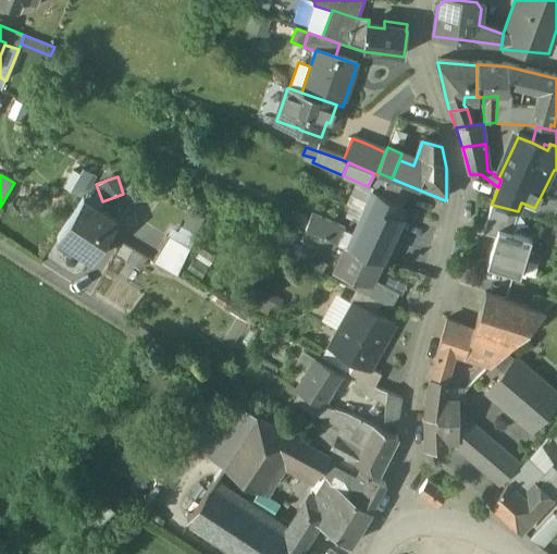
[(372,177),(368,186),(371,189),(376,180),(372,177)]
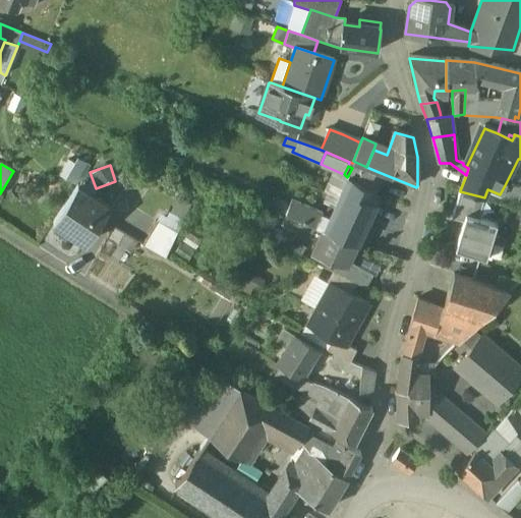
[(366,167),(364,166),(361,171),(356,182),(377,191),(384,174),(366,167)]
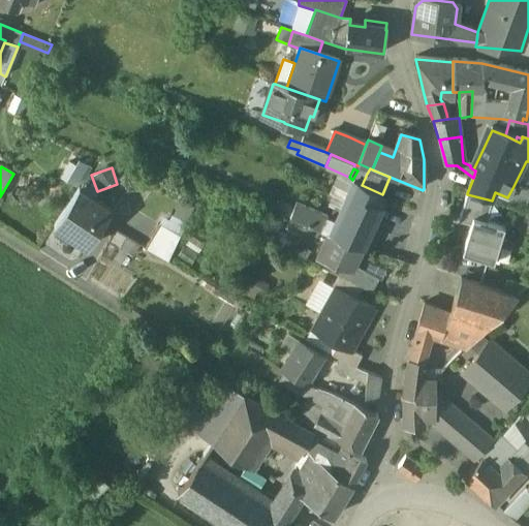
[(364,174),(358,171),(352,180),(362,185),(367,174),(365,173),(364,174)]
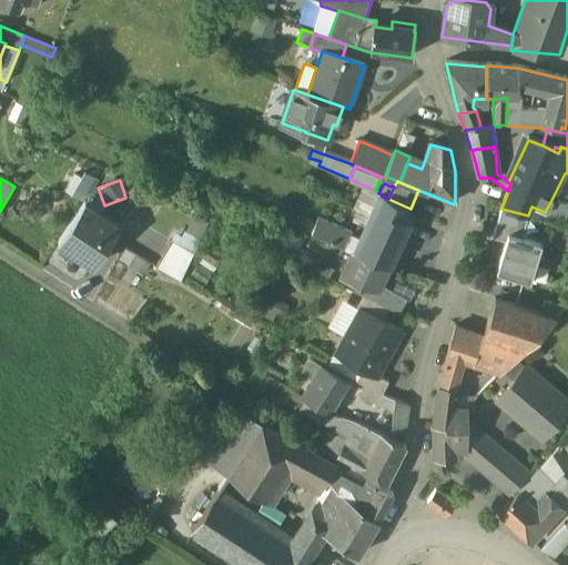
[(372,189),(361,212),(368,215),(378,193),(375,190),(372,189)]
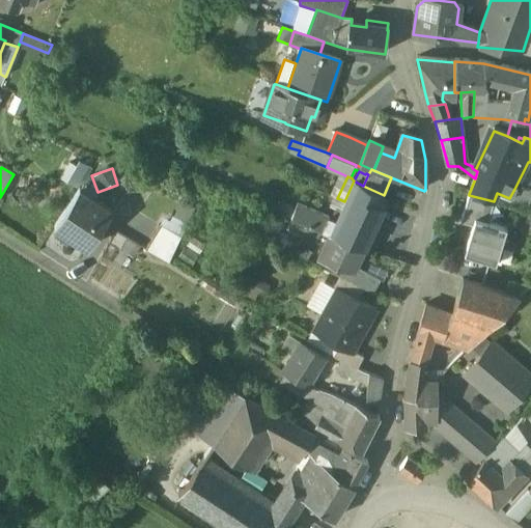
[(363,186),(354,181),(344,201),(340,212),(331,233),(362,249),(363,250),(363,249),(364,249),(369,238),(378,219),(379,219),(384,209),(379,206),(384,195),(363,186)]
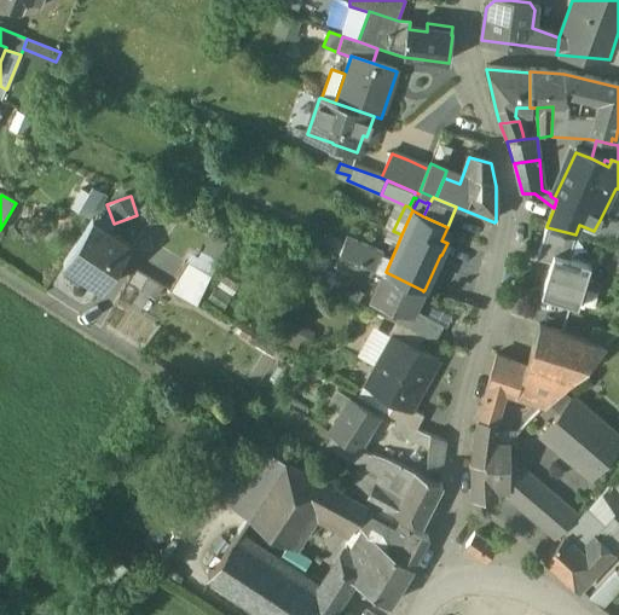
[(618,227),(600,220),(594,231),(615,238),(618,227)]
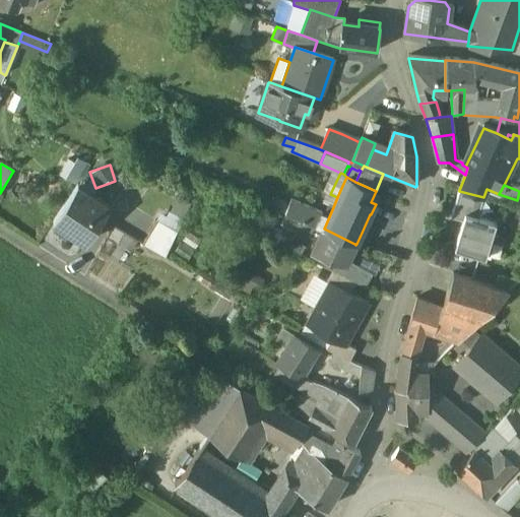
[(110,207),(77,186),(52,224),(84,246),(110,207)]
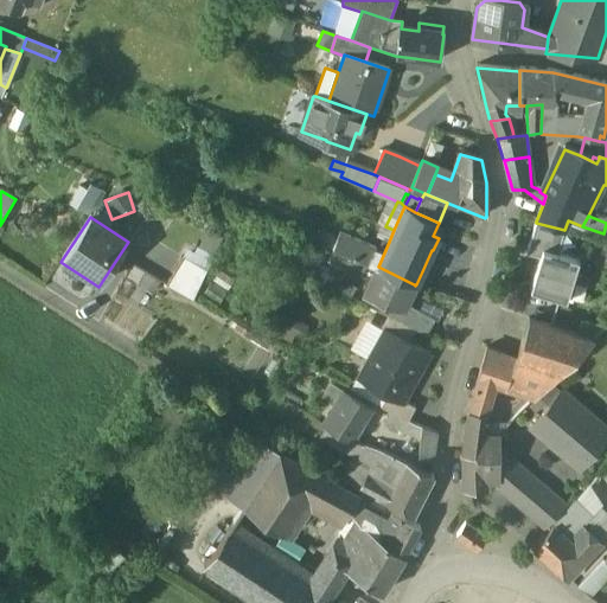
[(564,231),(536,223),(526,256),(540,260),(542,251),(557,256),(564,231)]
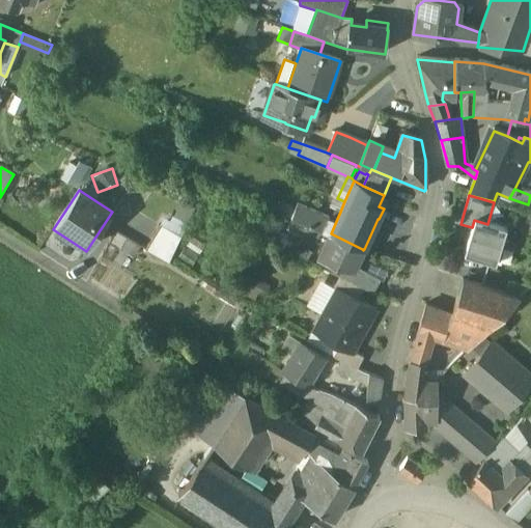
[(295,211),(278,203),(275,212),(291,219),(295,211)]
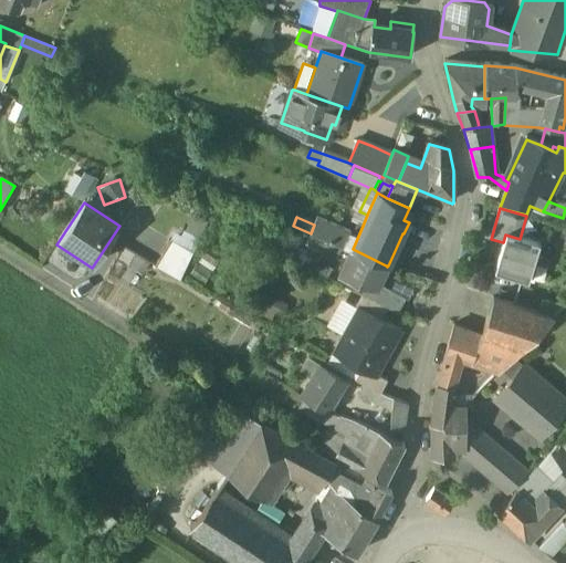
[(353,235),(316,219),(314,225),(311,233),(350,250),(352,250),(353,249),(363,226),(357,223),(353,235)]
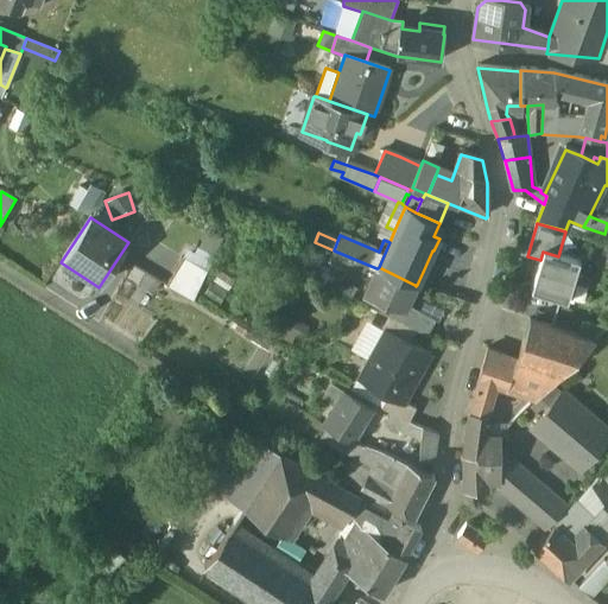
[(198,259),(187,252),(182,260),(194,267),(198,259)]
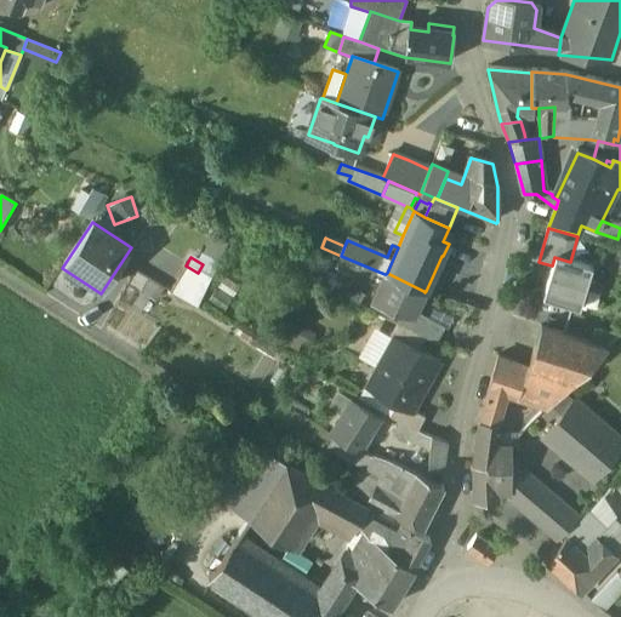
[(570,262),(554,257),(552,266),(542,300),(579,310),(592,269),(570,262)]
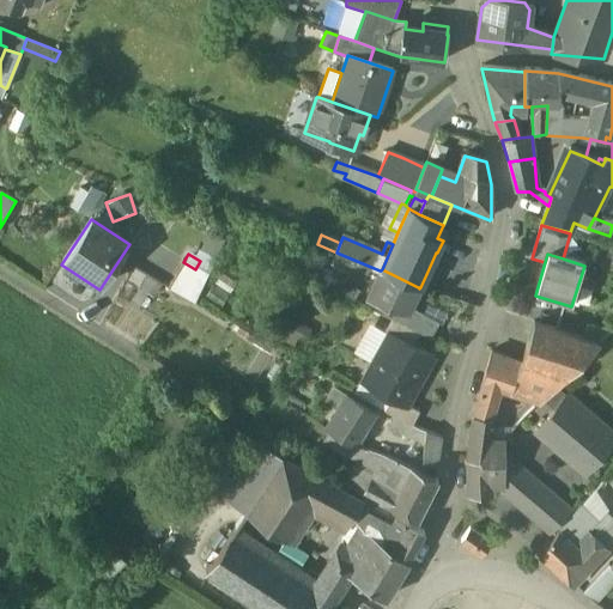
[(195,269),(183,262),(167,288),(194,304),(207,276),(195,269)]
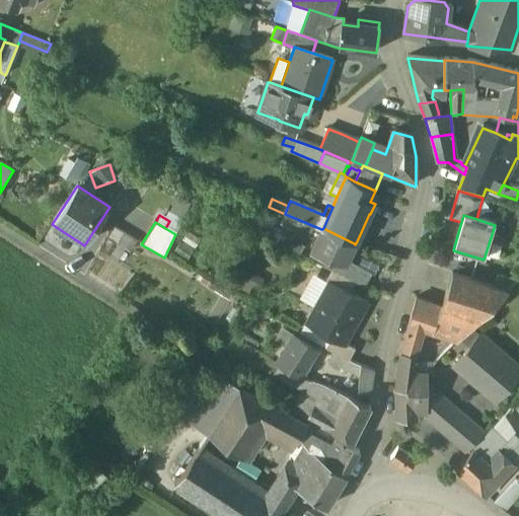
[(124,233),(113,226),(105,238),(107,239),(117,245),(124,233)]
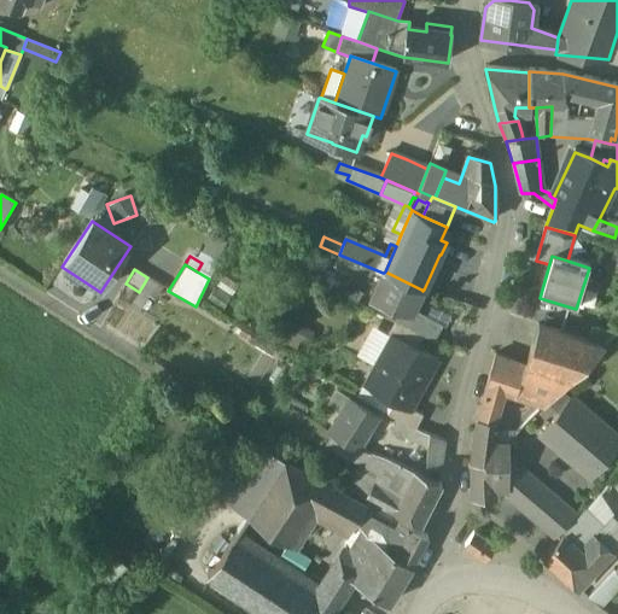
[(421,290),(385,272),(384,273),(383,273),(369,300),(401,311),(409,315),(410,313),(421,290)]
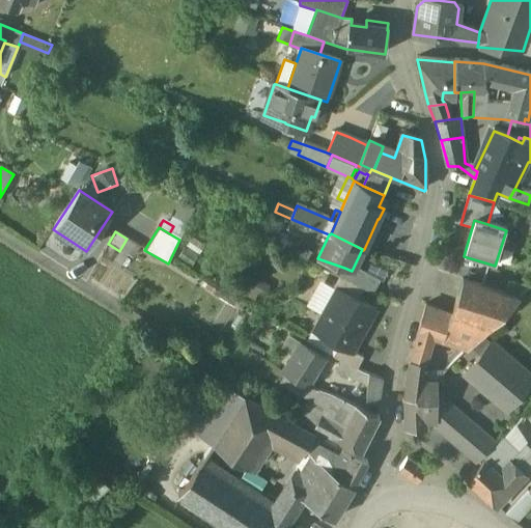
[(141,247),(127,239),(119,251),(128,255),(133,259),(141,247)]
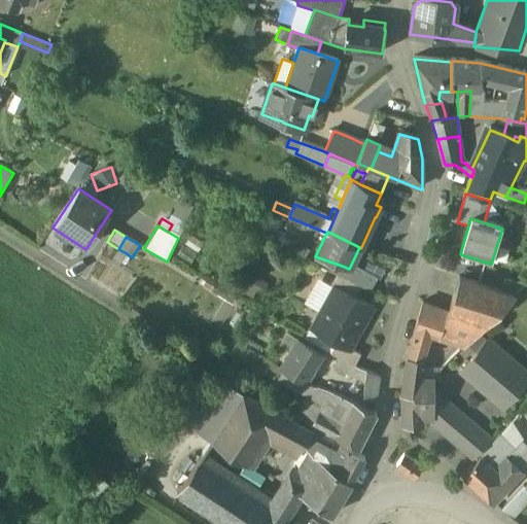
[(118,249),(109,243),(100,258),(108,263),(117,269),(127,253),(118,249)]
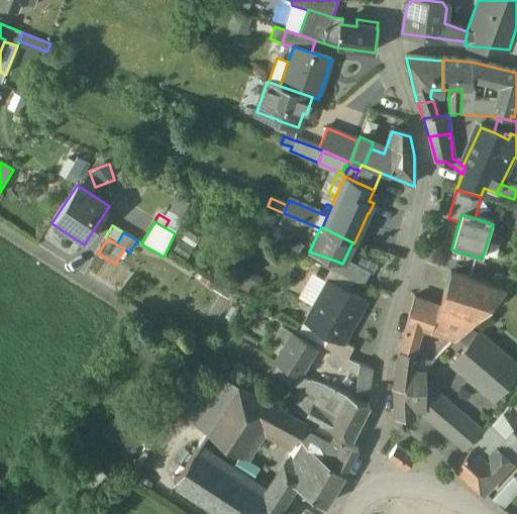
[(370,275),(343,262),(342,264),(335,261),(331,270),(353,282),(363,287),(370,275)]
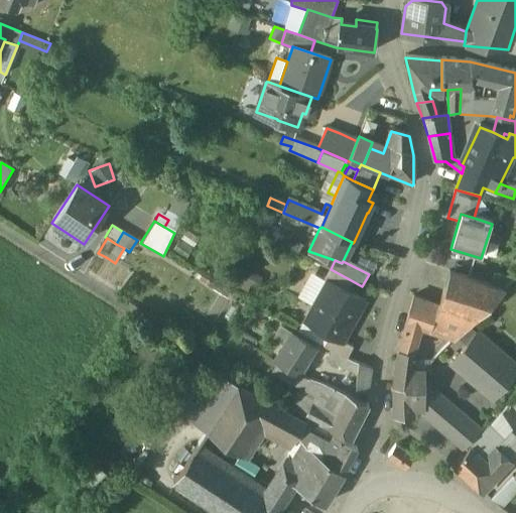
[(331,269),(330,269),(324,281),(327,283),(328,282),(347,292),(353,281),(331,269)]
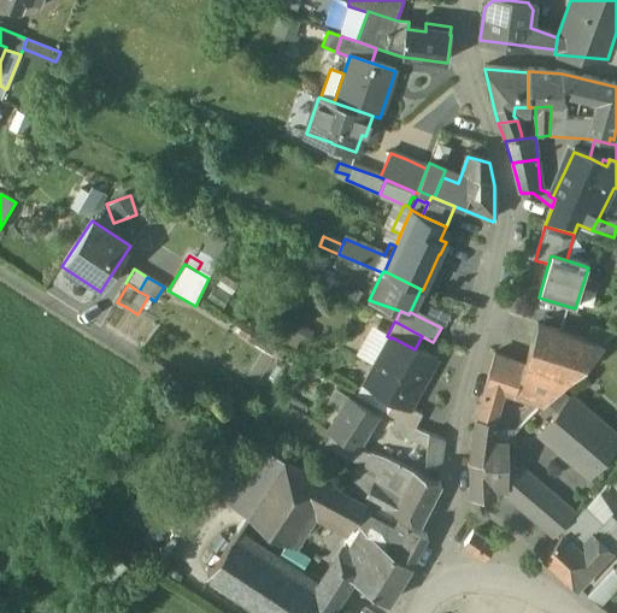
[(586,343),(538,328),(524,367),(523,370),(566,384),(603,348),(586,343)]
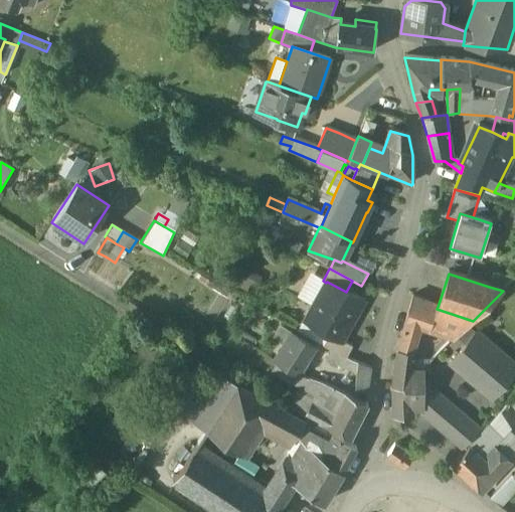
[(512,282),(493,275),(489,287),(503,291),(512,283),(512,282)]
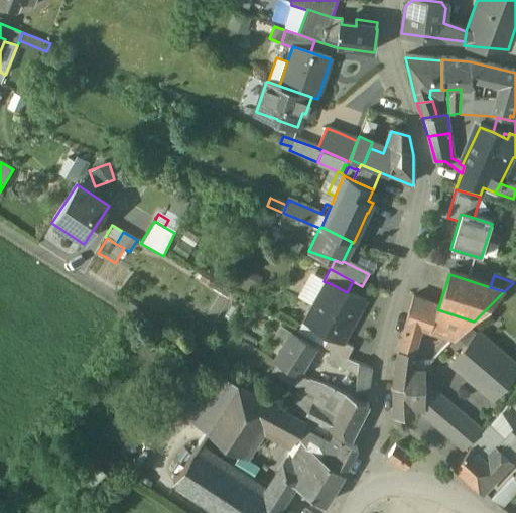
[(347,292),(328,282),(327,283),(304,324),(330,338),(342,345),(343,343),(365,302),(347,292)]
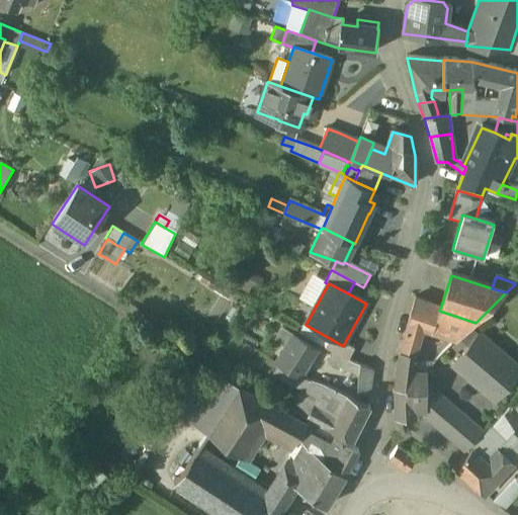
[(440,309),(415,299),(408,324),(423,330),(457,342),(476,323),(439,311),(440,309)]
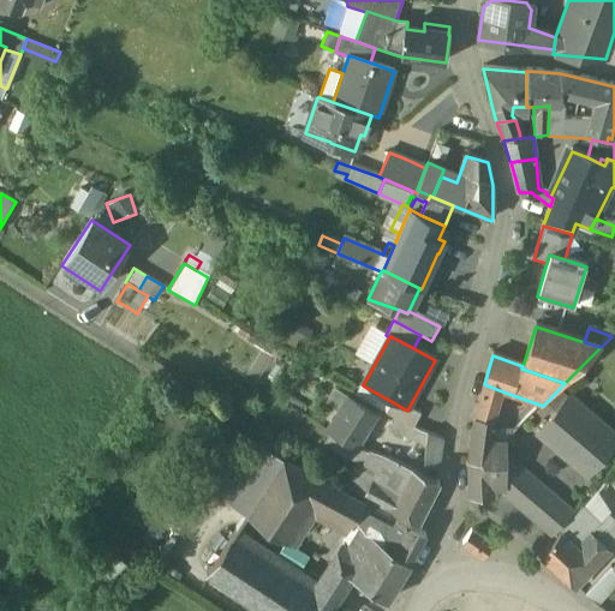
[(502,391),(484,384),(479,403),(487,406),(488,401),(499,405),(502,391)]
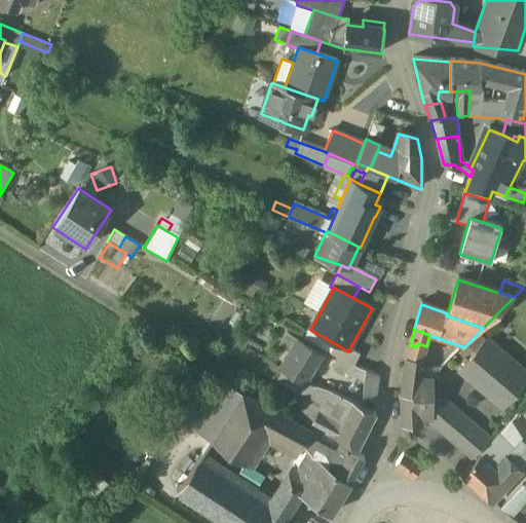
[(297,342),(287,335),(278,346),(290,353),(297,342)]
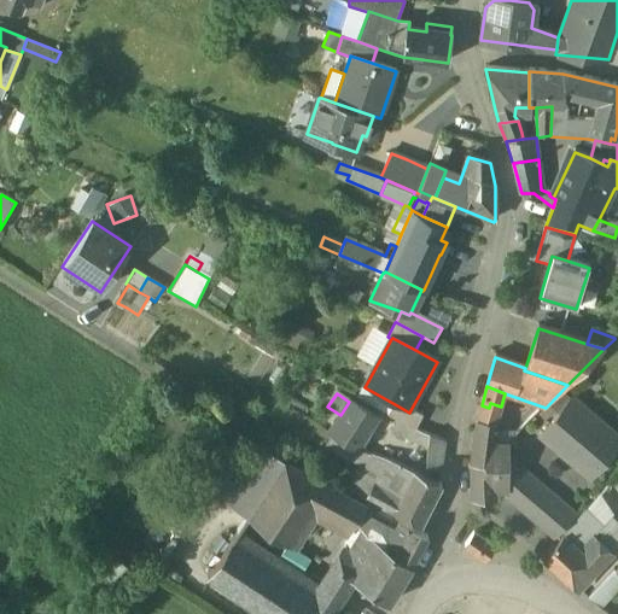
[(262,409),(242,396),(234,407),(256,420),(262,409)]
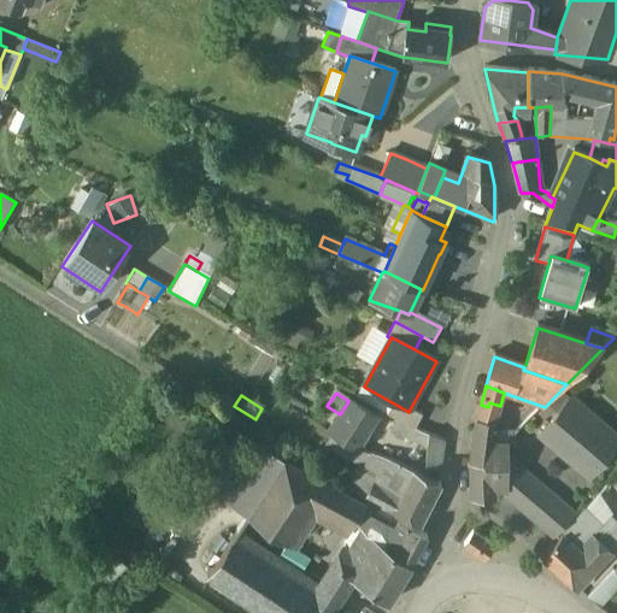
[(348,401),(340,414),(328,432),(334,437),(354,451),(356,449),(376,419),(348,401)]
